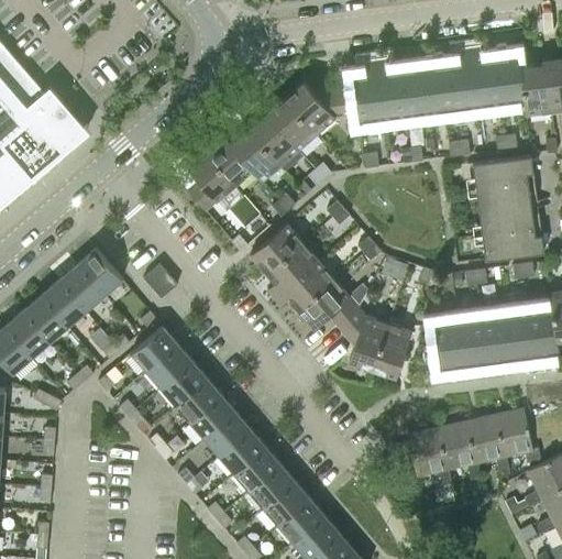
[(0,210),(74,148),(84,139),(90,133),(75,116),(66,106),(51,87),(41,87),(40,87),(11,53),(0,41),(0,210)]
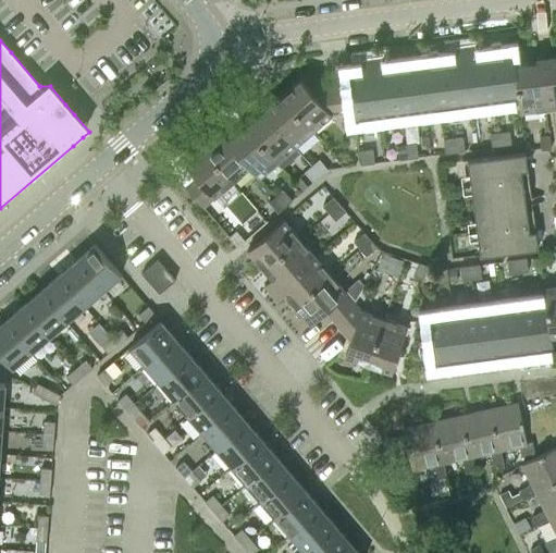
[(490,58),(478,60),(476,49),(465,51),(472,108),(495,105),(490,58)]
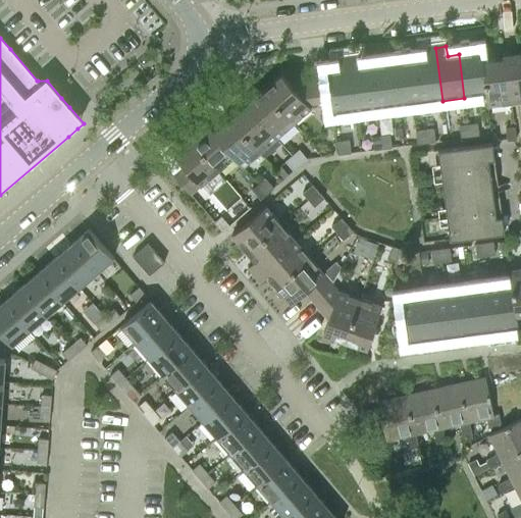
[(420,104),(443,101),(435,48),(426,49),(428,59),(415,60),(420,104)]
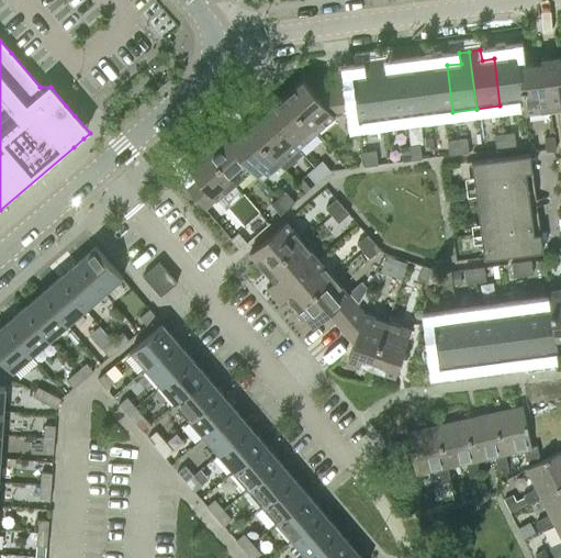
[(520,69),(522,69),(519,55),(494,58),(500,105),(524,103),(525,102),(520,69)]
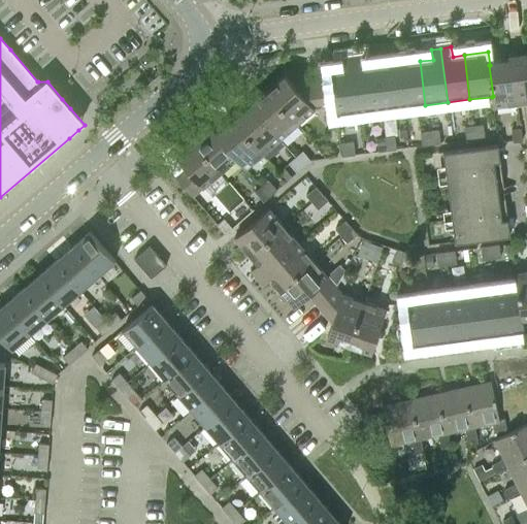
[(513,63),(514,63),(513,58),(509,59),(509,62),(490,65),(489,65),(493,96),(492,97),(493,109),(518,106),(515,78),(516,78),(515,75),(516,75),(515,70),(514,70),(513,63)]
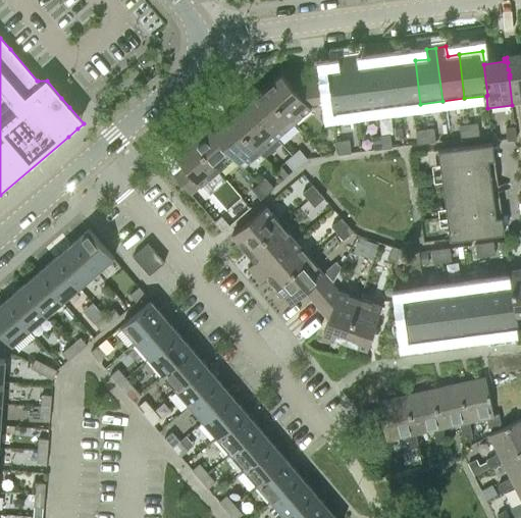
[(371,66),(360,67),(359,58),(348,59),(355,112),(376,109),(371,66)]
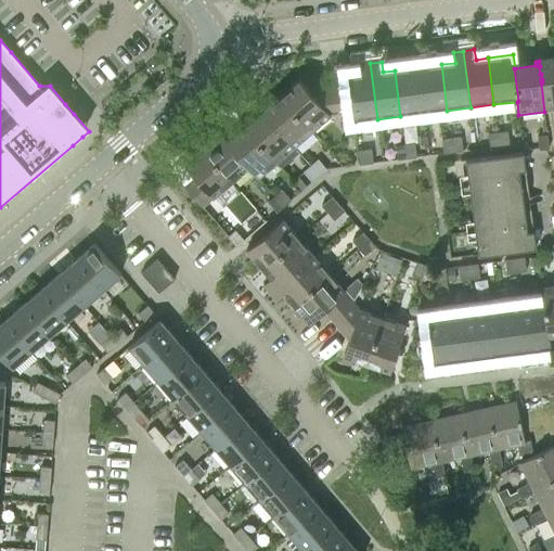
[(355,123),(377,119),(370,63),(361,64),(362,75),(348,76),(349,88),(353,115),(355,123)]
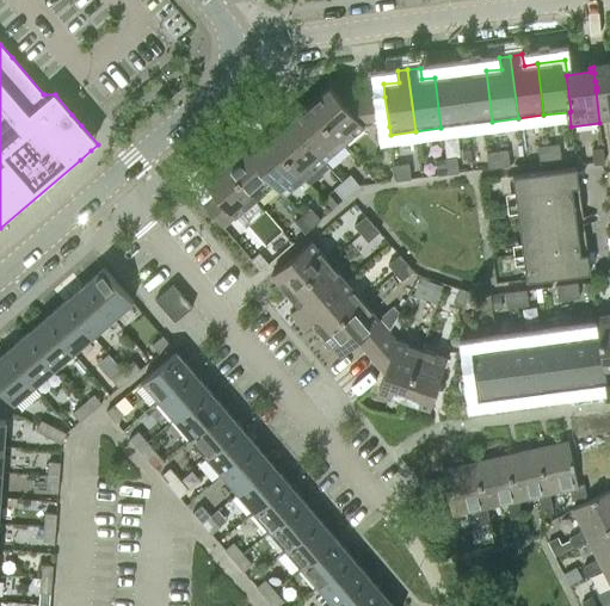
[(467,125),(492,122),(486,70),(460,74),(467,125)]
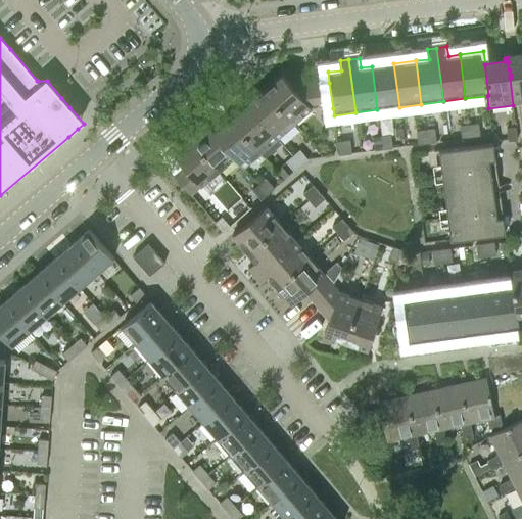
[(377,109),(399,107),(393,63),(372,66),(377,109)]
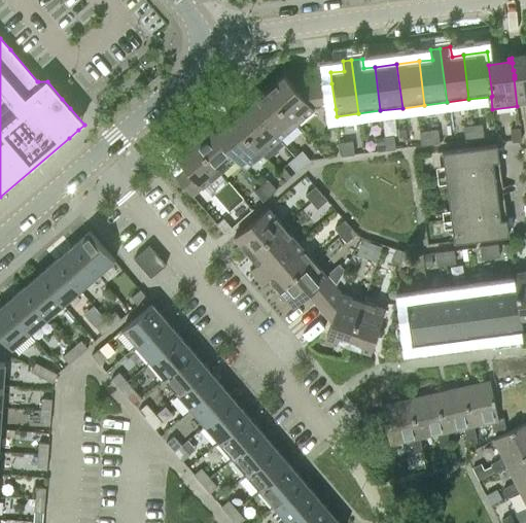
[(300,88),(296,91),(285,78),(268,94),(297,127),(315,112),(336,109),(331,83),(300,88)]
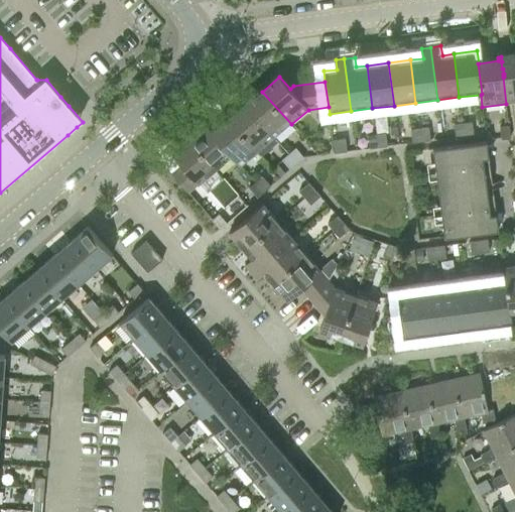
[(274,138),(291,124),(262,92),(246,106),(274,138)]
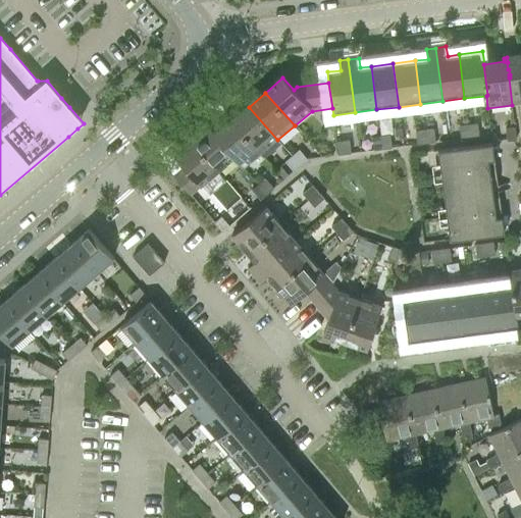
[(261,154),(277,140),(249,107),(231,121),(261,154)]
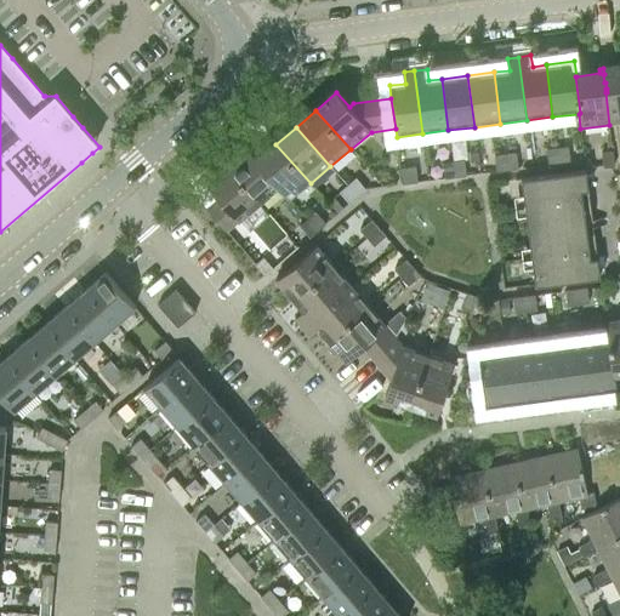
[(290,201),(311,183),(276,144),(257,160),(256,161),(280,189),(279,189),(290,201)]
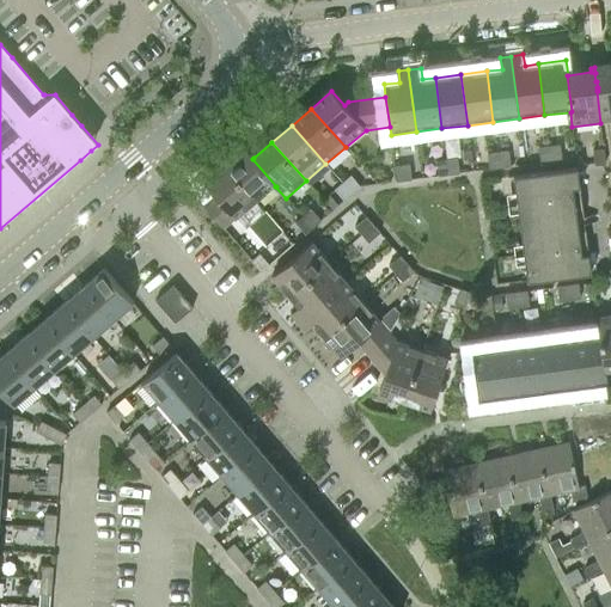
[(252,159),(254,158),(243,147),(222,164),(257,203),(275,186),(276,186),(252,159)]
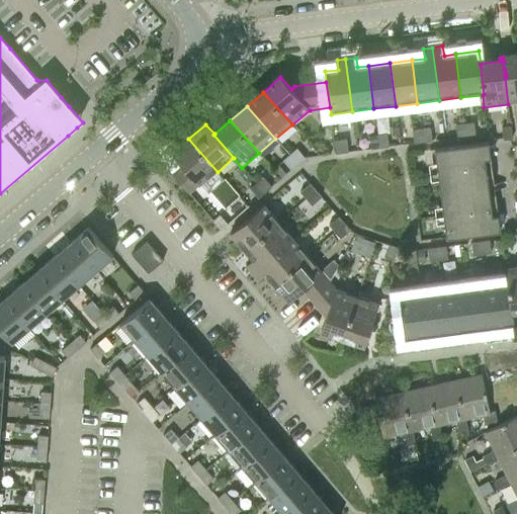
[(477,138),(475,125),(465,126),(467,140),(477,138)]
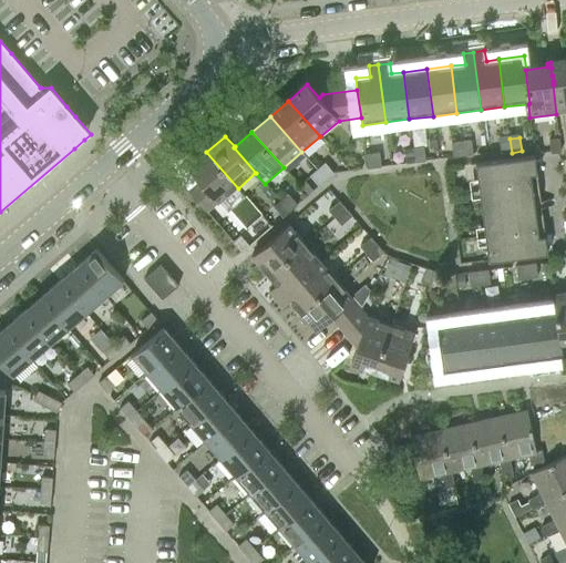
[(502,154),(512,153),(510,139),(500,140),(502,154)]
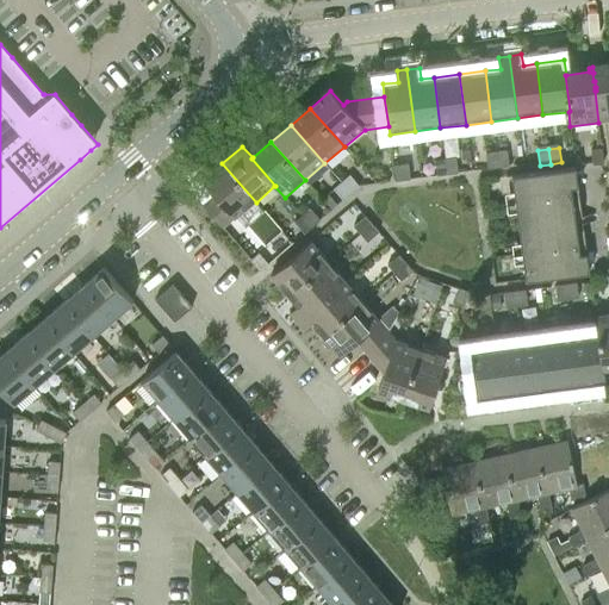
[(594,168),(603,167),(602,153),(591,154),(594,168)]
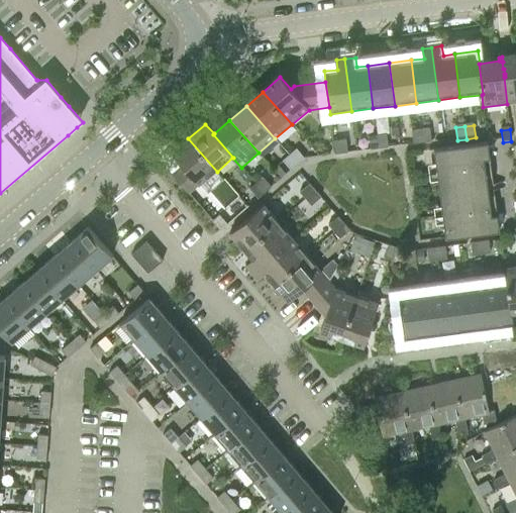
[(431,143),(430,130),(421,131),(423,144),(431,143)]
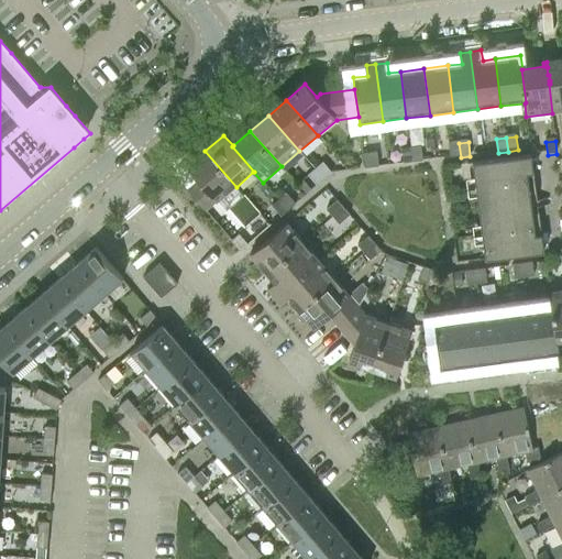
[(451,159),(461,157),(459,143),(450,144),(451,159)]
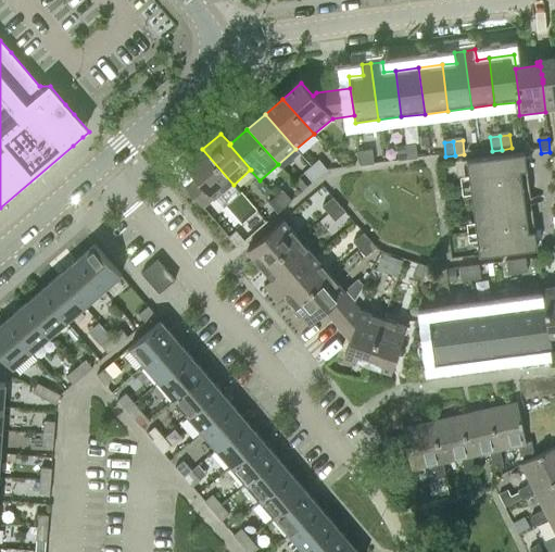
[(408,162),(418,161),(416,147),(406,148),(408,162)]
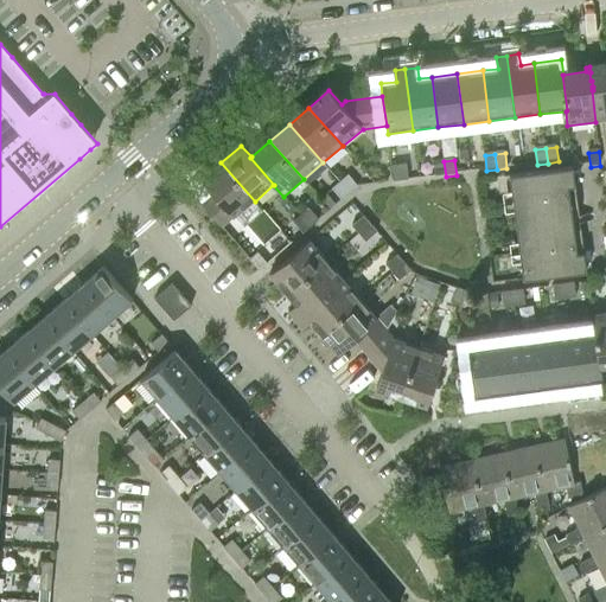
[(435,178),(446,177),(444,161),(434,162),(435,178)]
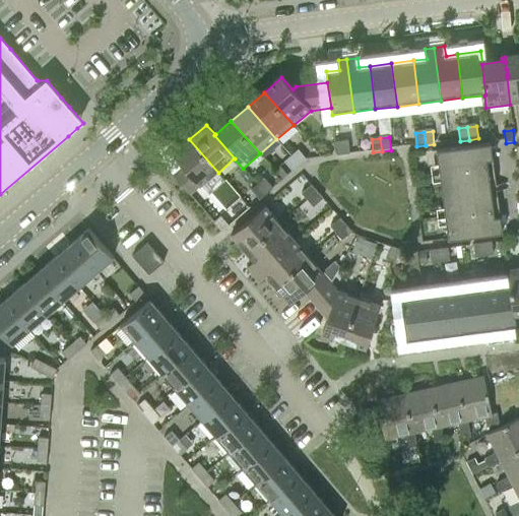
[(190,197),(218,173),(189,139),(172,154),(184,169),(173,177),(190,197)]
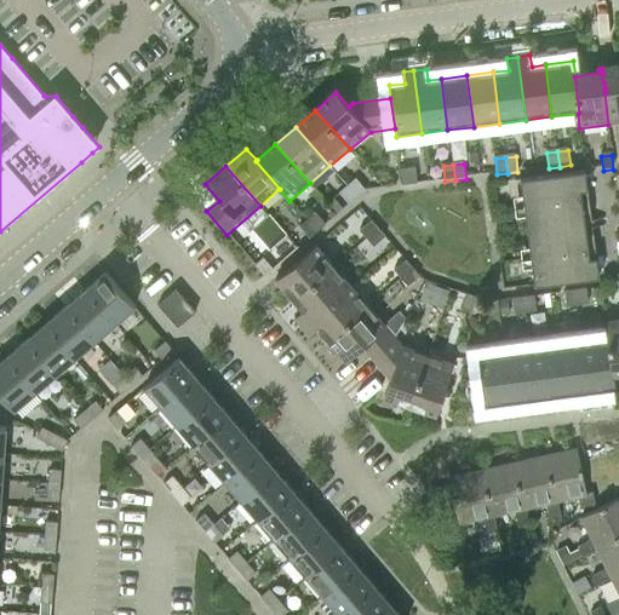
[(402,188),(418,185),(416,170),(400,172),(402,188)]
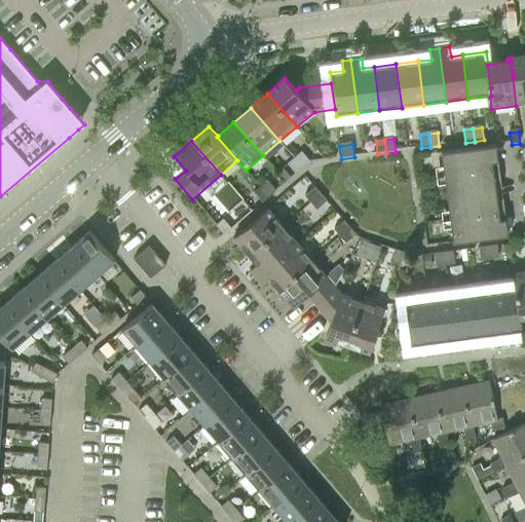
[(509,237),(499,171),(496,147),(443,154),(454,245),(509,237)]
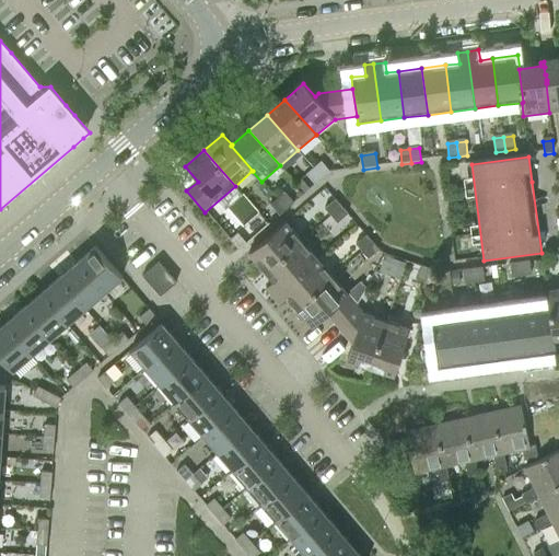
[(324,181),(332,174),(322,163),(314,170),(324,181)]
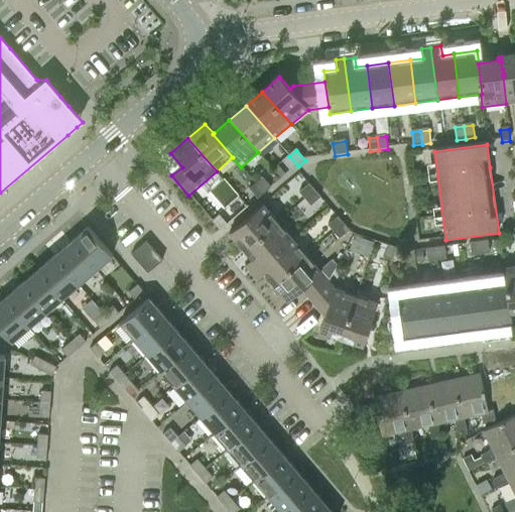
[(291,172),(298,166),(289,156),(282,162),(291,172)]
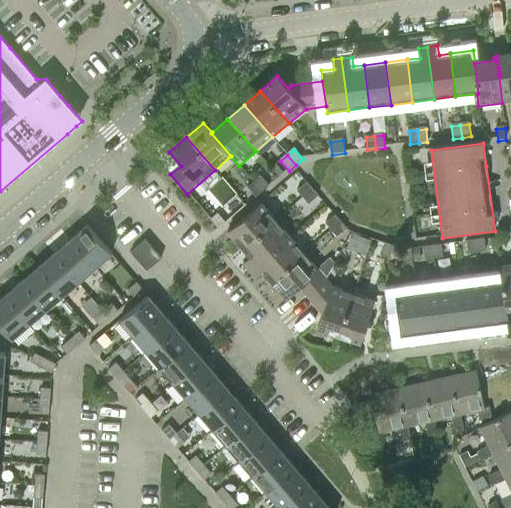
[(263,193),(270,187),(261,177),(254,183),(263,193)]
